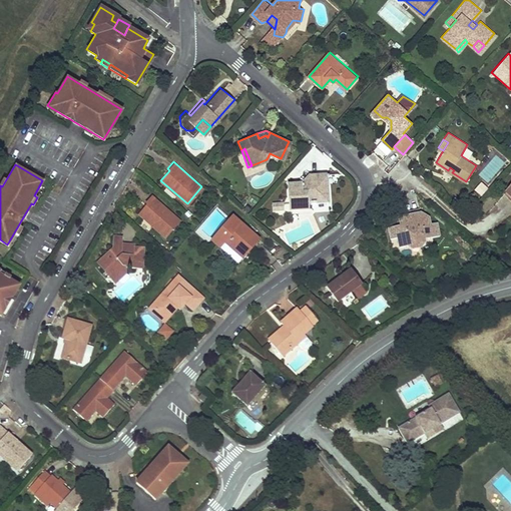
[(326,172),(318,173),(319,180),(326,179),(326,172)]
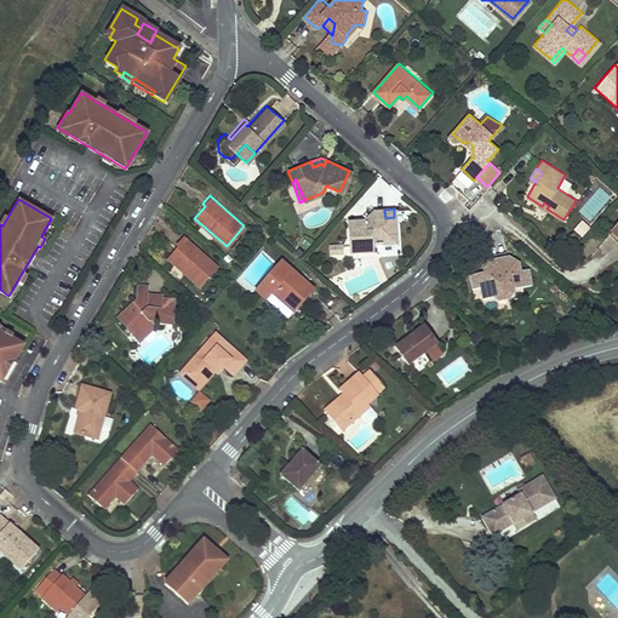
[(384,210),(373,211),(373,219),(365,221),(348,222),(350,250),(372,249),(372,242),(398,241),(394,217),(385,218),(384,210)]
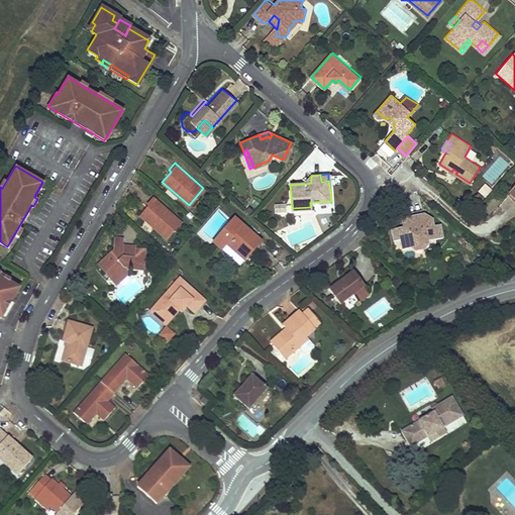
[(181,220),(151,196),(147,202),(148,204),(140,214),(167,236),(181,220)]
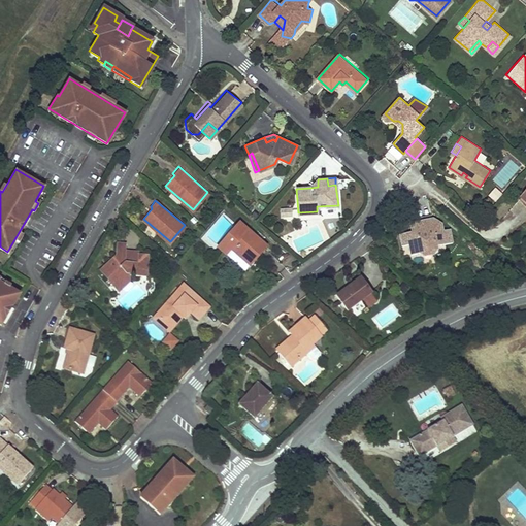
[(432,217),(431,210),(417,214),(418,220),(432,217)]
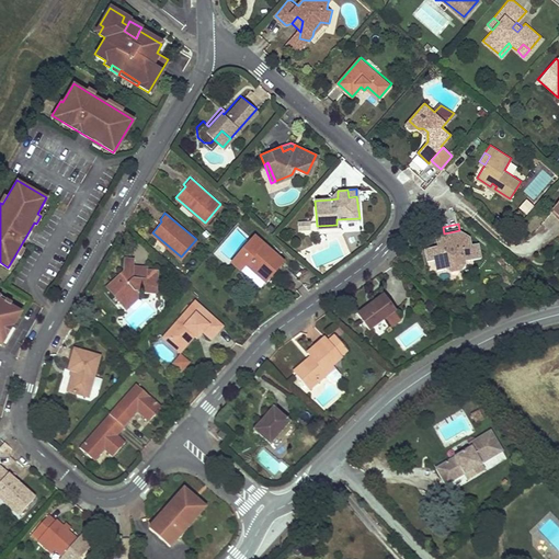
[(464,232),(459,230),(444,234),(436,236),(437,246),(444,244),(445,240),(444,237),(464,232)]
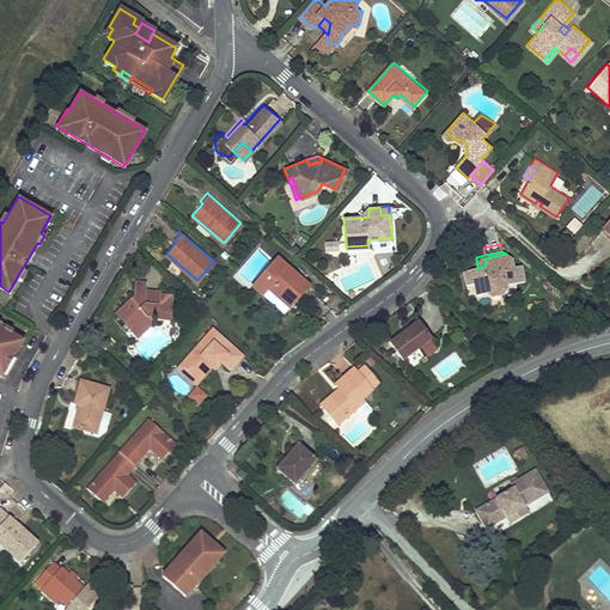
[(525,278),(522,264),(514,267),(512,257),(506,254),(485,258),(486,262),(485,267),(477,268),(463,270),(465,284),(475,281),(477,293),(485,292),(506,287),(505,282),(525,278)]
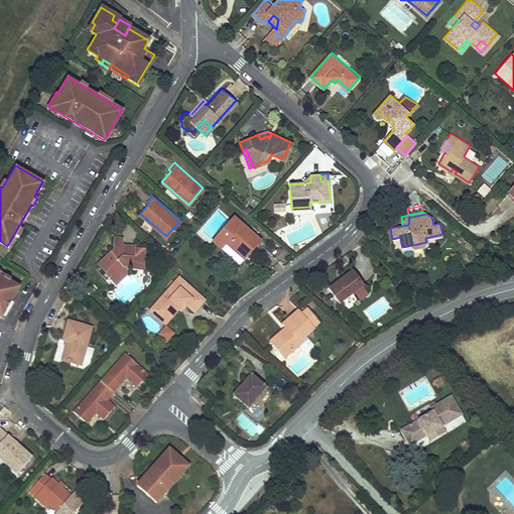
[(261,238),(235,215),(214,240),(221,247),(226,241),(245,257),(253,248),(261,238)]
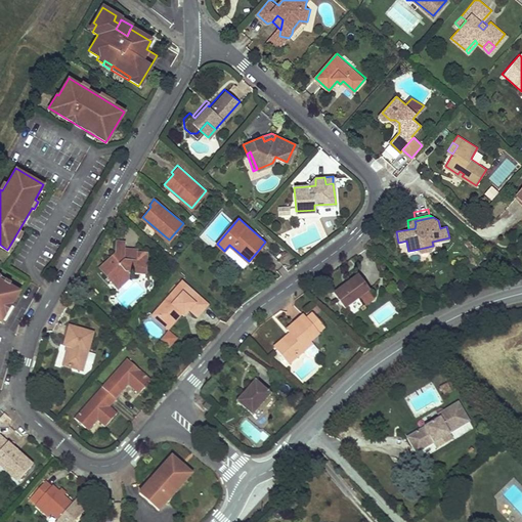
[(138,250),(138,247),(125,246),(126,238),(116,238),(115,252),(97,267),(117,289),(129,278),(129,272),(146,273),(148,251),(138,250)]
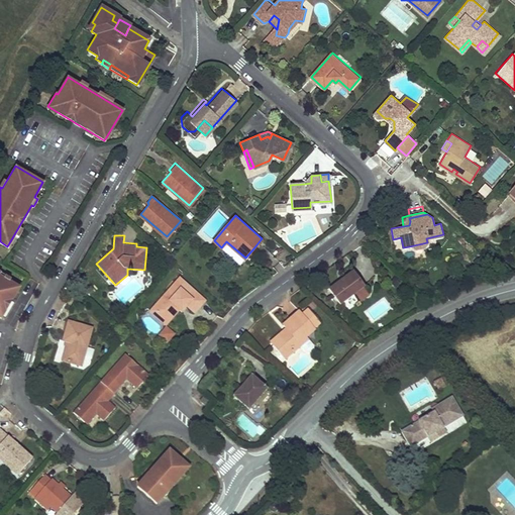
[(366,284),(353,269),(342,277),(344,280),(340,283),(338,280),(329,287),(341,302),(366,284)]
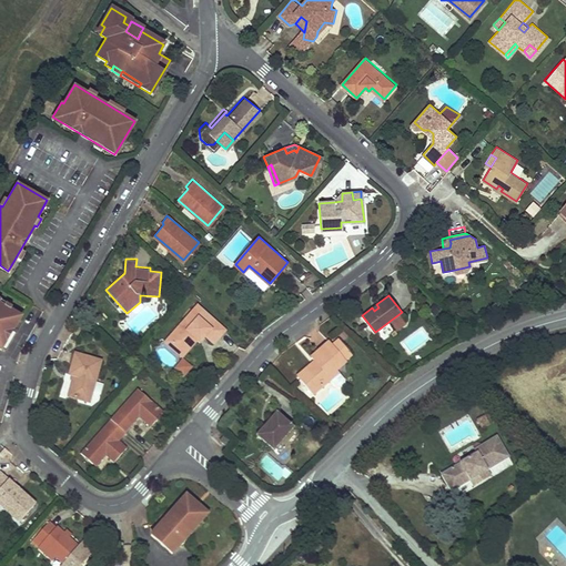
[(206,335),(214,342),(225,330),(198,304),(167,339),(181,351),(200,330),(206,335)]
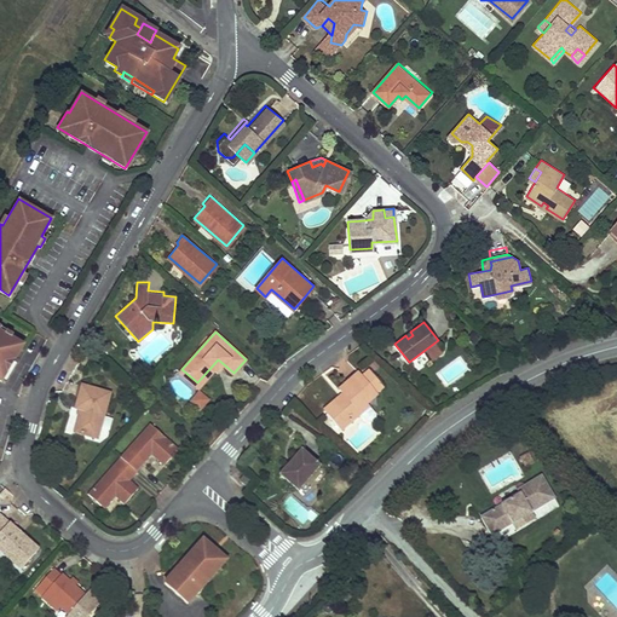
[(0,380),(21,345),(0,333),(0,380)]
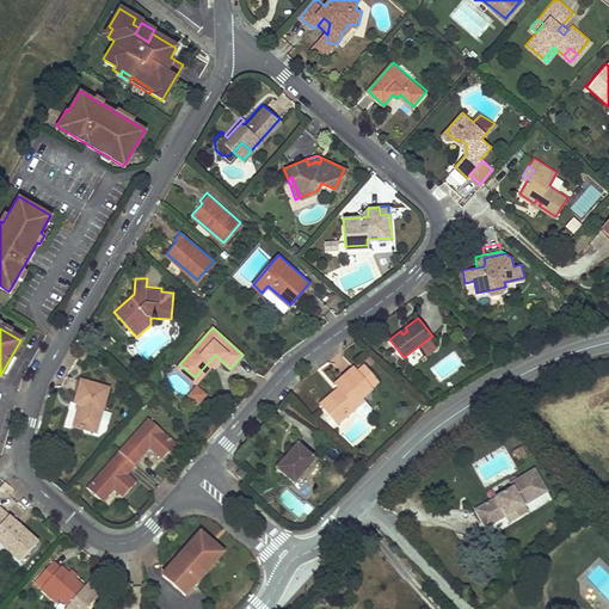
[(215,369),(222,361),(215,355),(195,377),(179,364),(177,368),(196,385),(213,367),(215,369)]
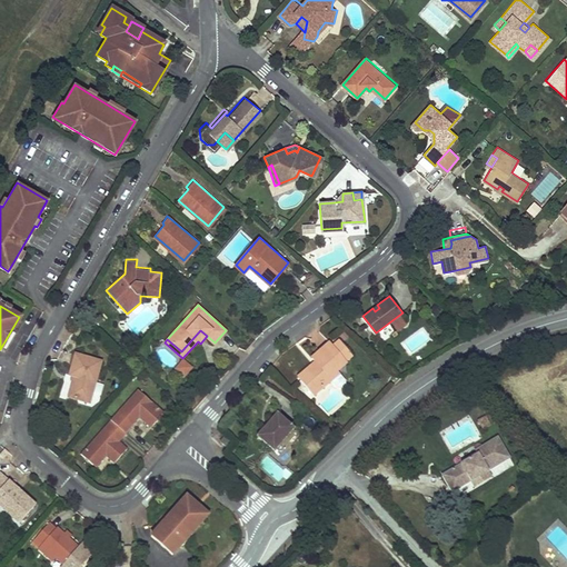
[(347,360),(329,340),(310,356),(315,360),(318,365),(315,368),(314,366),(300,379),(314,395),(332,378),(330,376),(338,368),(347,360)]
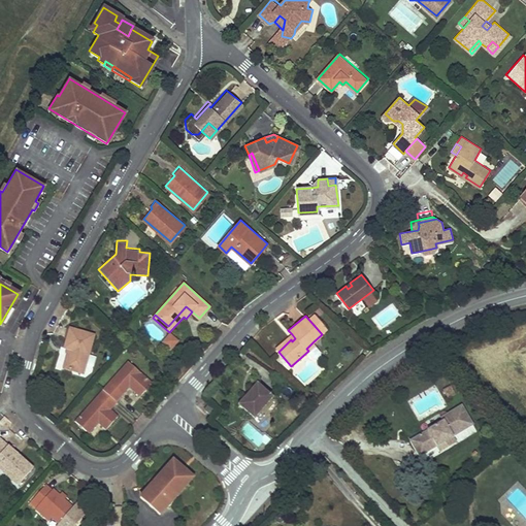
[(93,333),(68,327),(63,347),(67,348),(62,366),(81,371),(93,333)]
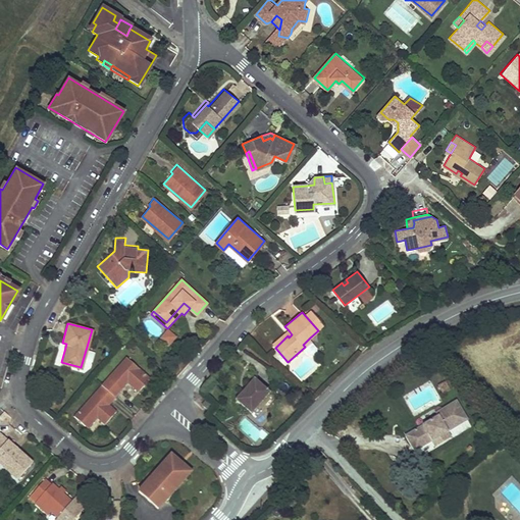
[(157,339),(169,344),(174,333),(163,327),(157,339)]
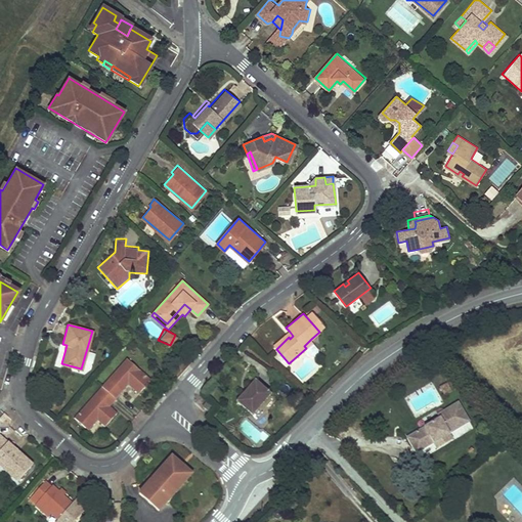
[(293,336),(290,332),(273,346),(276,349),(289,337),(290,339),(293,336)]
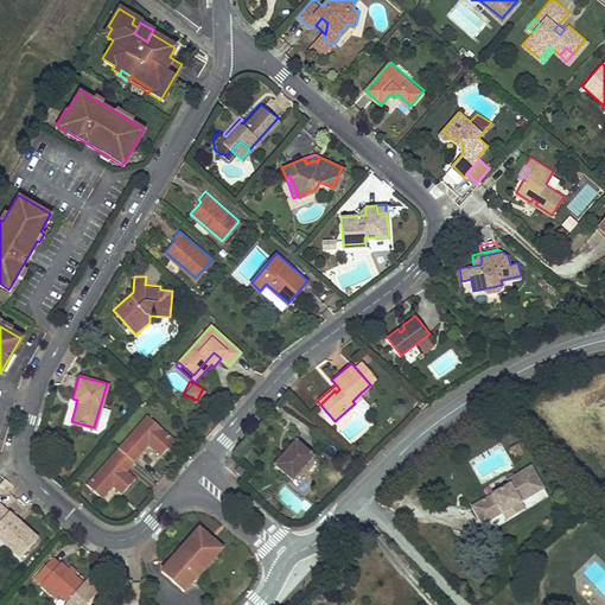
[(363,396),(361,393),(352,401),(355,403),(363,396)]
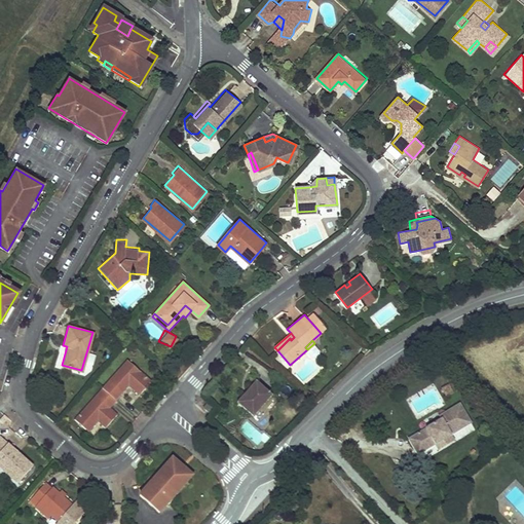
[(151,380),(126,359),(102,387),(75,418),(85,428),(96,417),(98,419),(106,426),(118,413),(110,407),(116,400),(128,385),(131,381),(142,390),(151,380)]
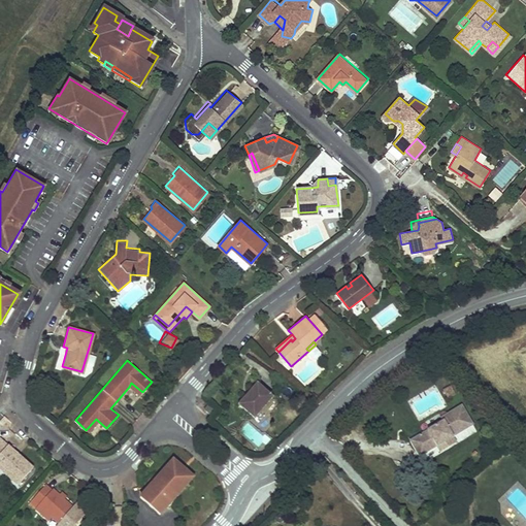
[(274,395),(257,381),(238,402),(256,417),(274,395)]
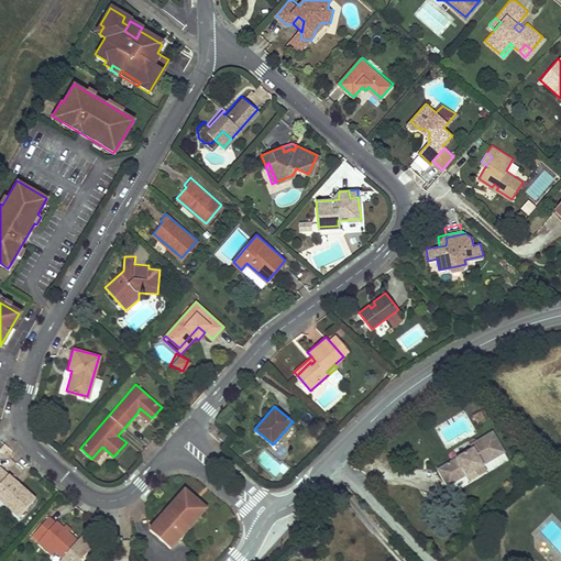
[(152,418),(140,408),(138,413),(149,421),(152,418)]
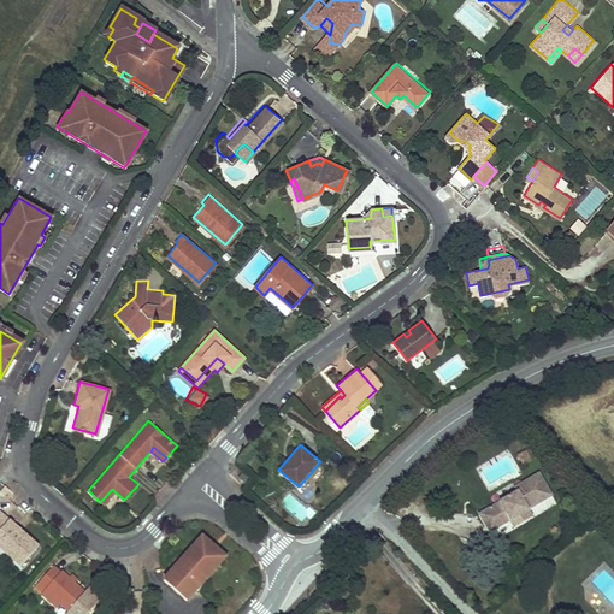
[(550,495),(537,473),(512,488),(514,491),(476,513),(486,531),(508,519),(529,507),(550,495)]
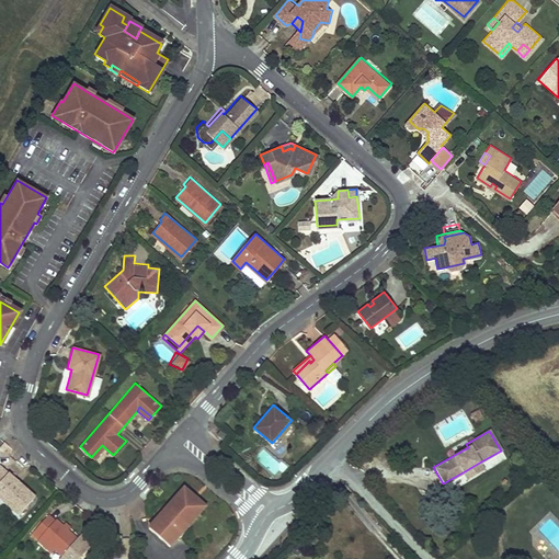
[(104,447),(102,445),(91,457),(94,459),(104,447)]
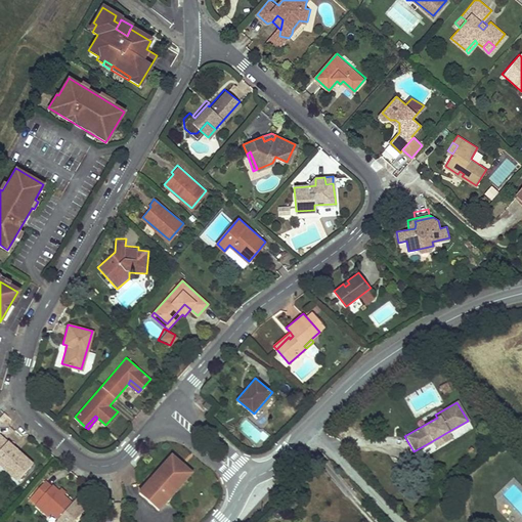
[(452,437),(449,431),(432,441),(436,446),(452,437)]
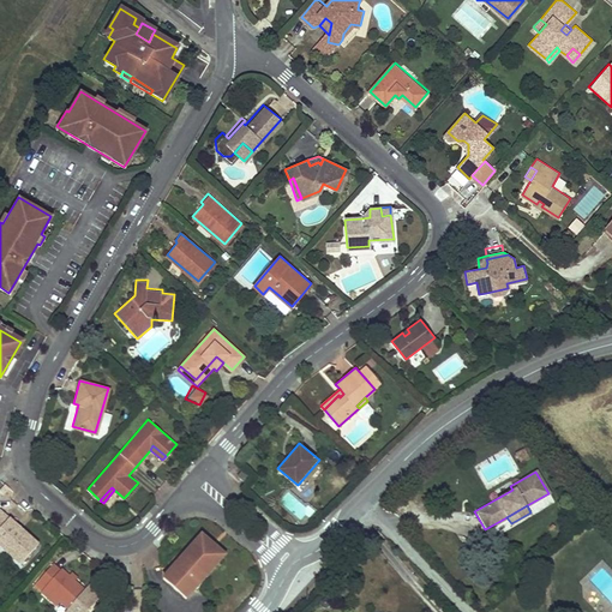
[(37,543),(0,510),(0,545),(21,563),(37,543)]
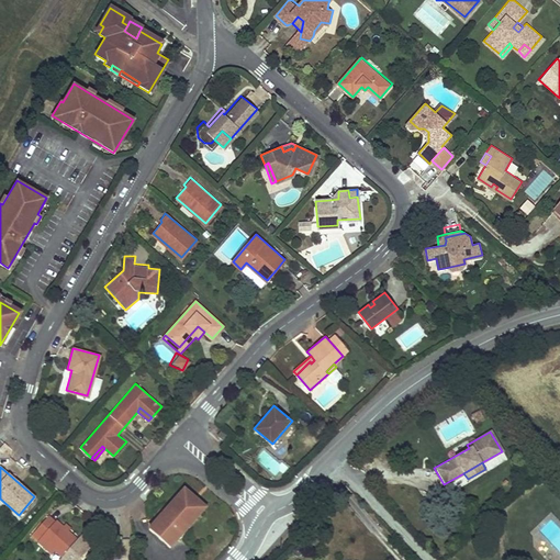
[(157,513),(146,526),(167,545),(179,532),(181,533),(187,527),(185,526),(194,513),(196,506),(194,500),(191,494),(185,493),(178,493),(172,496),(169,502),(169,512),(164,518),(158,514),(157,513)]
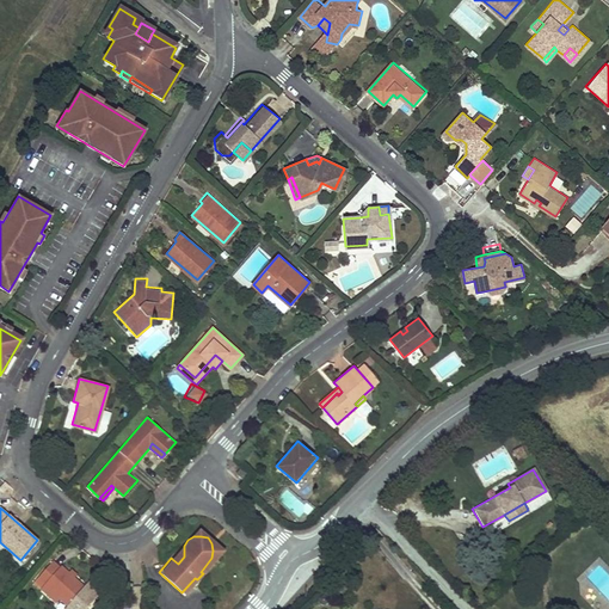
[(53,560),(34,583),(41,589),(44,585),(61,598),(73,608),(84,608),(100,591),(88,580),(84,585),(74,577),(69,572),(61,566),(61,567),(53,560)]
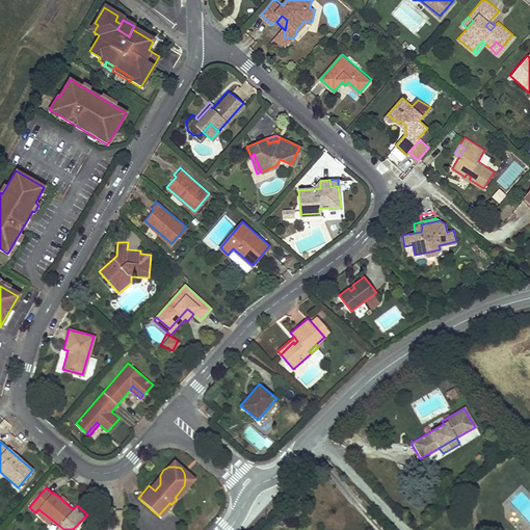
[(53,521),(38,509),(35,512),(49,525),(53,521)]
